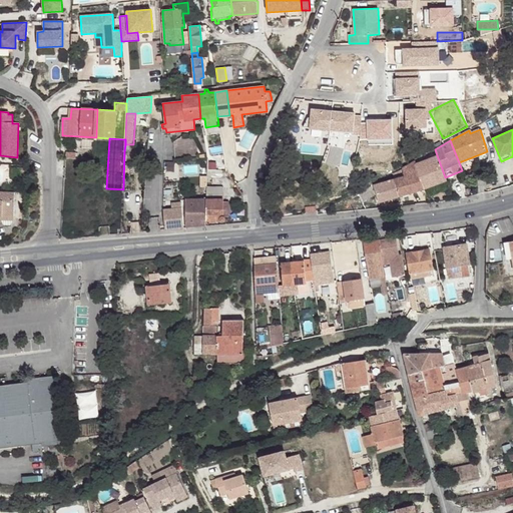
[(416,163),(425,189),(446,181),(445,177),(437,155),(416,163)]
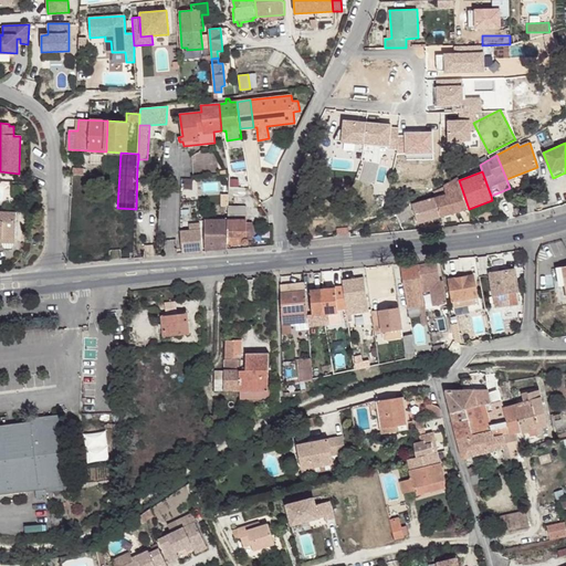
[(444,189),(452,213),(469,209),(459,180),(458,178),(443,186),(444,189)]
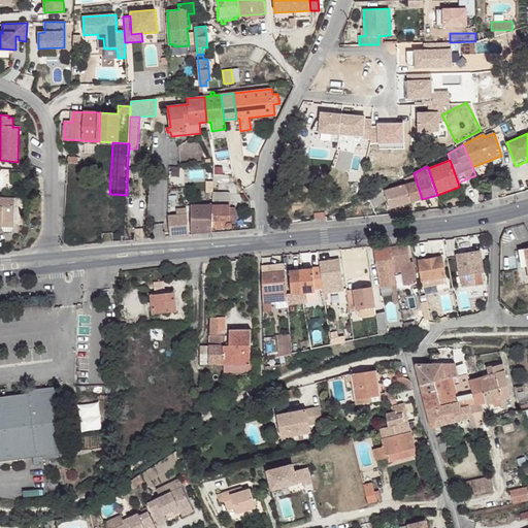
[(28,173),(19,172),(19,184),(27,185),(28,173)]
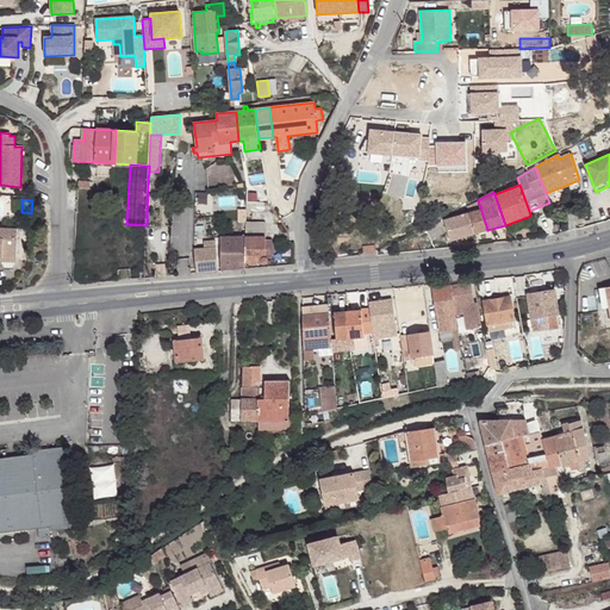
[(443,221),(449,241),(487,230),(479,204),(467,206),(470,213),(466,215),(464,210),(459,211),(461,216),(443,221)]
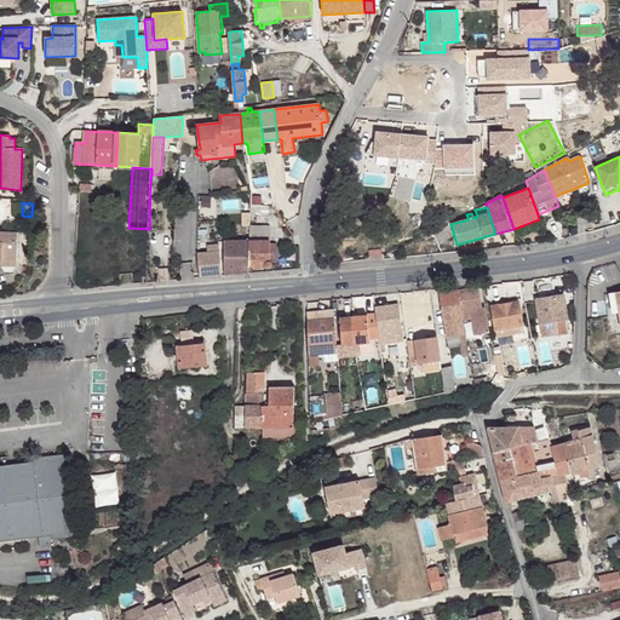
[(435,231),(440,242),(452,236),(451,230),(447,225),(435,231)]
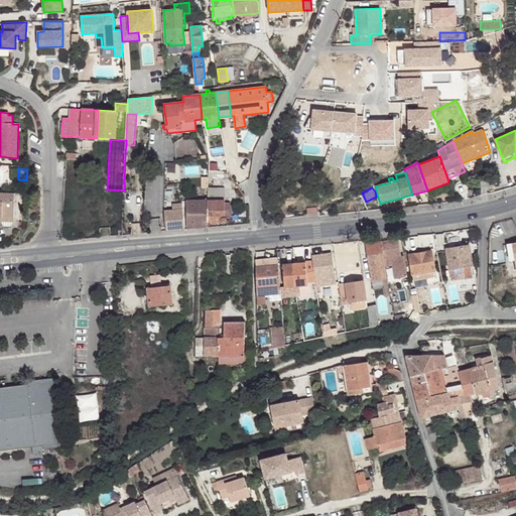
[(225,189),(208,188),(208,200),(208,222),(226,222),(227,221),(226,219),(224,219),(224,218),(224,204),(225,189)]
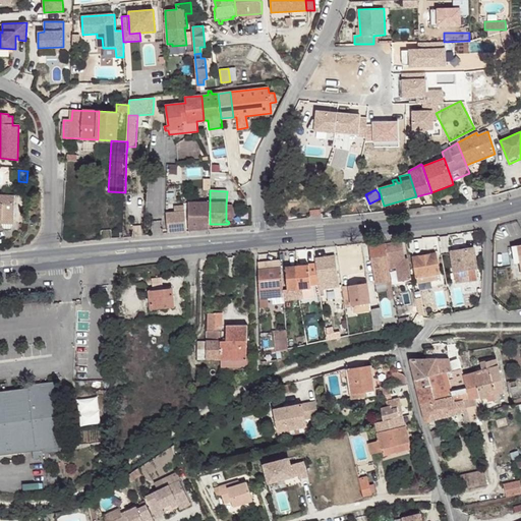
[(0,219),(14,220),(15,195),(0,194),(0,219)]
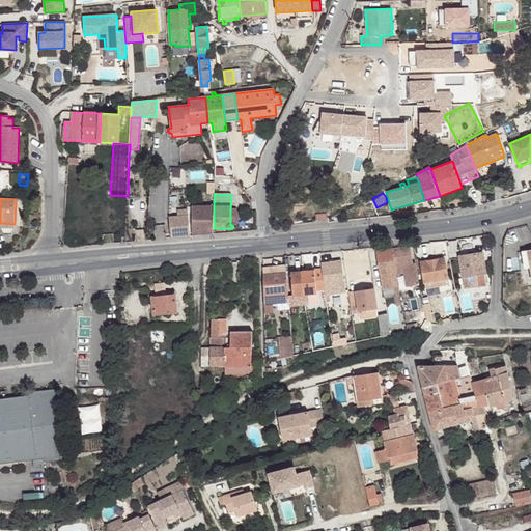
[(214,205),(192,206),(192,235),(213,234),(214,228),(214,205)]
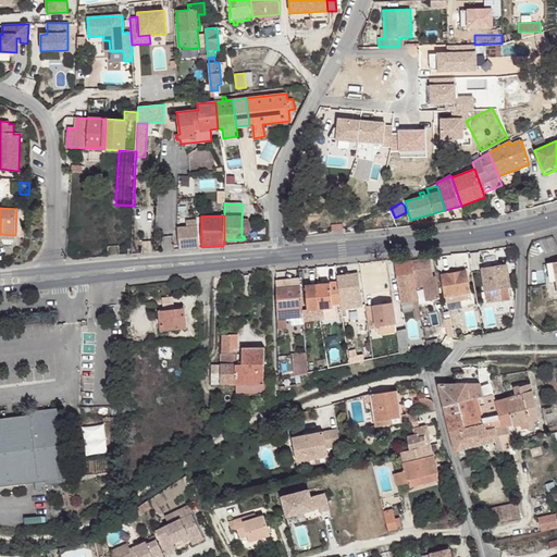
[(186,226),(177,227),(180,249),(199,247),(197,220),(186,221),(186,226)]
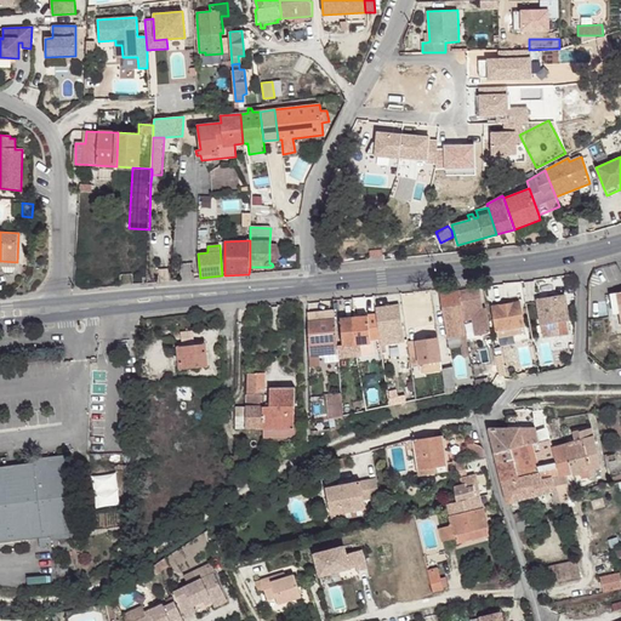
[(16,266),(17,262),(0,261),(0,265),(1,266),(5,273),(13,273),(16,266)]
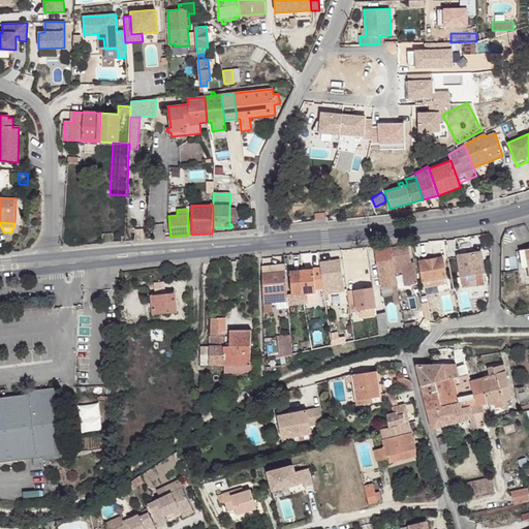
[(472,253),(471,242),(456,245),(458,255),(472,253)]
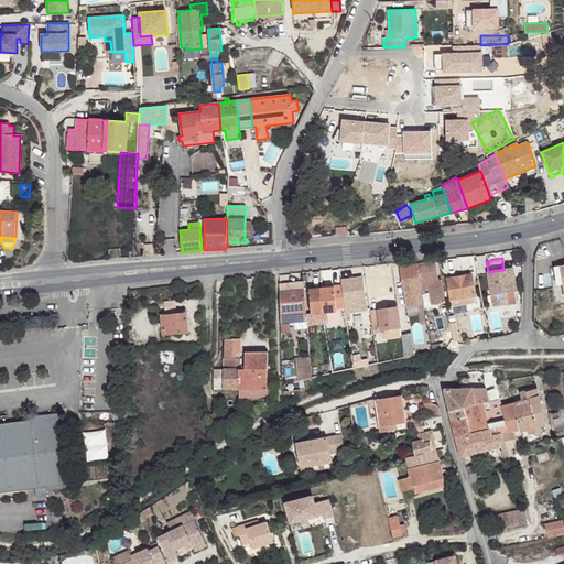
[(415,264),(421,292),(429,290),(431,304),(445,302),(441,281),(437,281),(434,261),(415,264)]
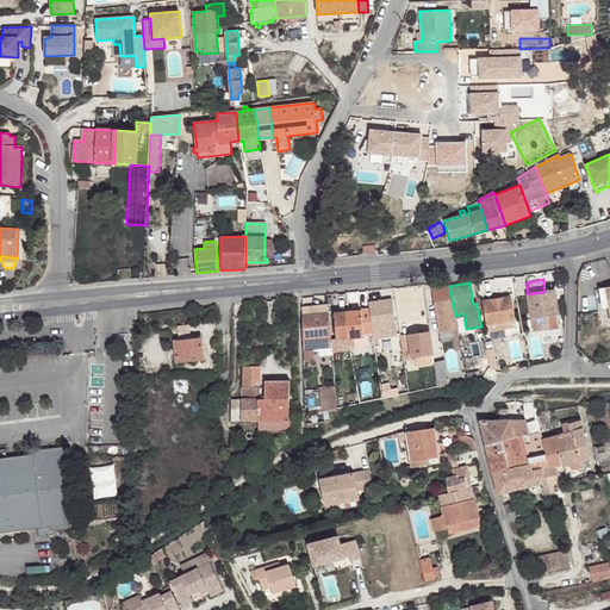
[(431,288),(439,331),(453,329),(454,340),(459,340),(455,316),(449,286),(431,288)]
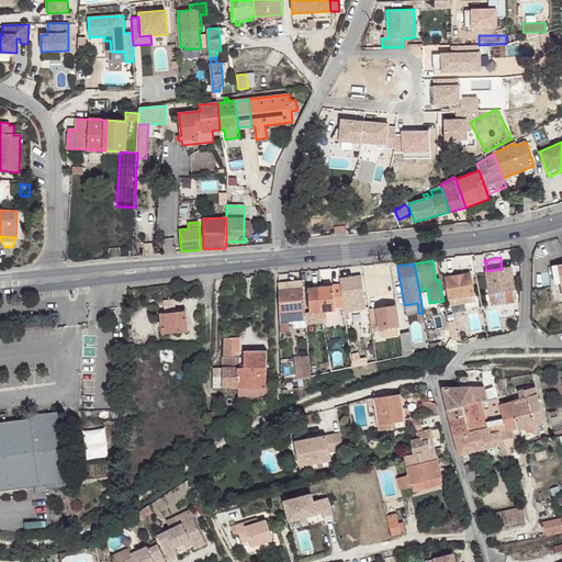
[(560,283),(561,292),(561,265),(558,266),(552,267),(554,283),(560,283)]
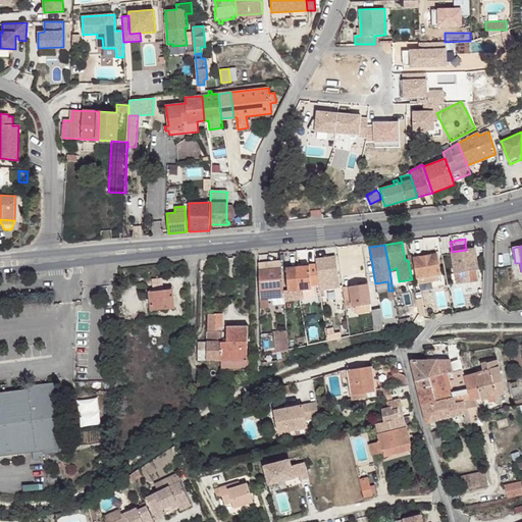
[(478,280),(477,269),(474,249),(466,250),(452,252),(457,284),(478,280)]
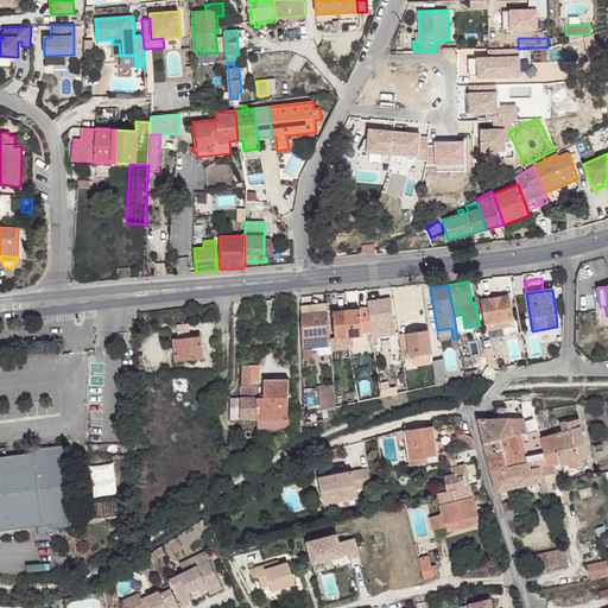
[(515,325),(510,293),(499,296),(492,297),(482,299),(488,331),(515,325)]
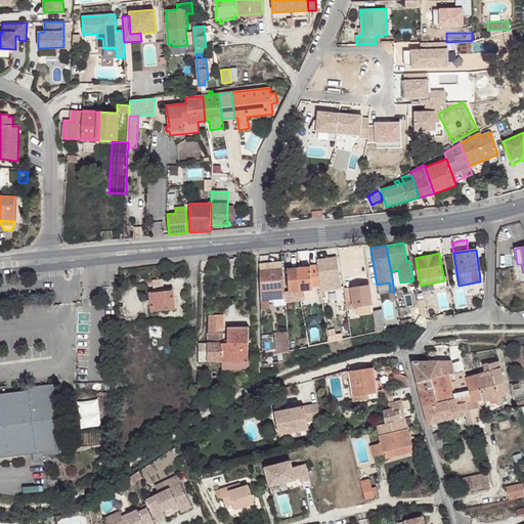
[(319,281),(321,291),(341,288),(337,257),(316,260),(317,266),(319,281)]
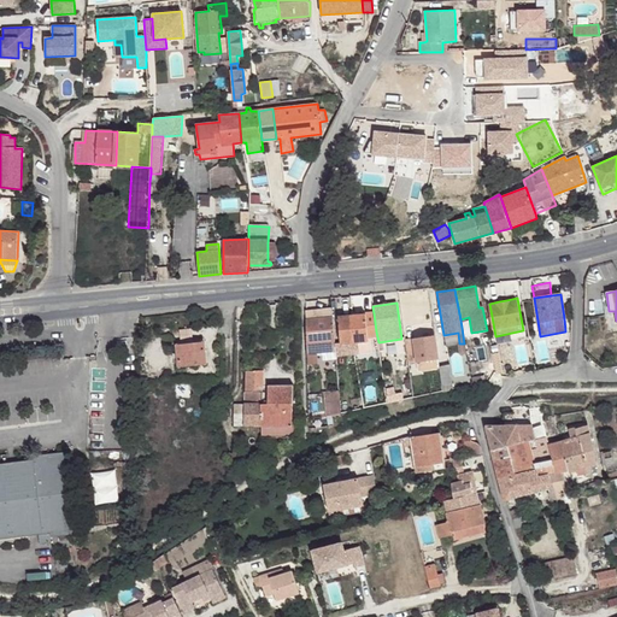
[(335,342),(331,310),(306,312),(307,318),(306,318),(306,353),(335,351),(335,342)]
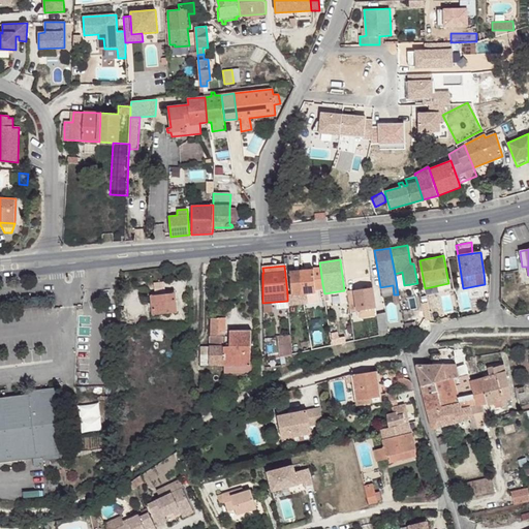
[(322,284),(320,269),(290,271),(292,293),(292,294),(315,292),(314,285),(322,284)]
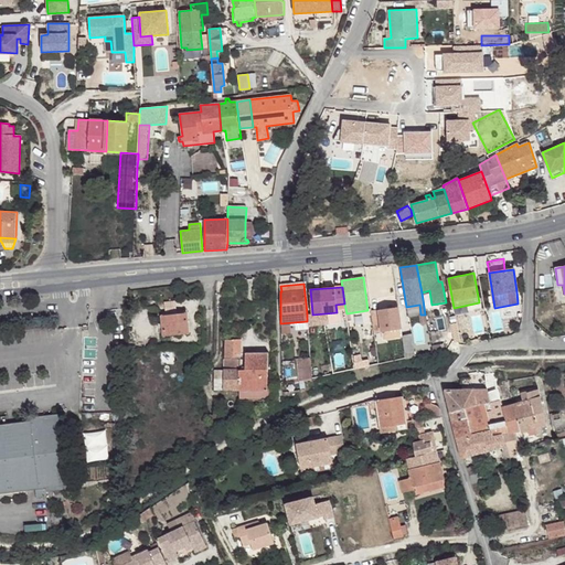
[(174,300),(160,302),(162,310),(176,308),(174,300)]
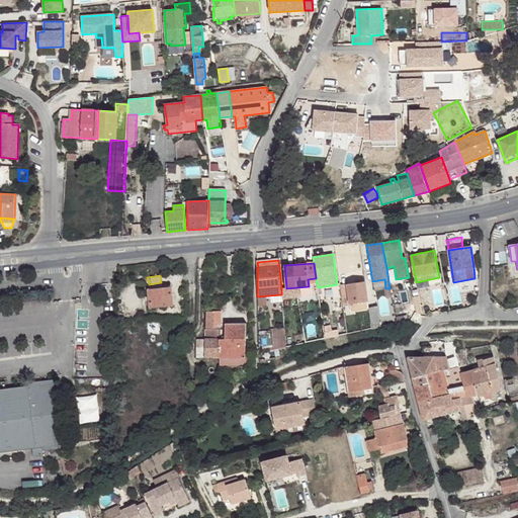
[(367,301),(365,281),(340,285),(343,306),(350,304),(367,301)]
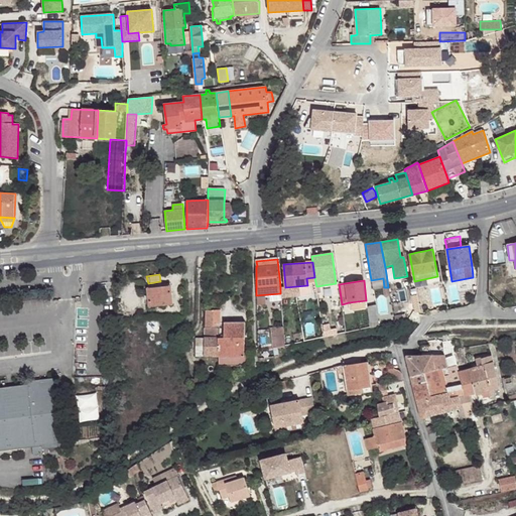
[(308,295),(307,285),(285,287),(285,286),(280,286),(280,293),(281,297),(308,295)]
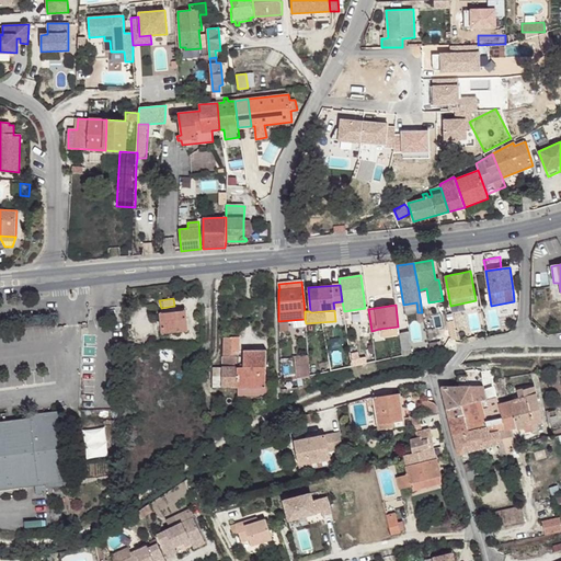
[(161,316),(163,333),(187,331),(185,311),(175,311),(175,315),(161,316)]
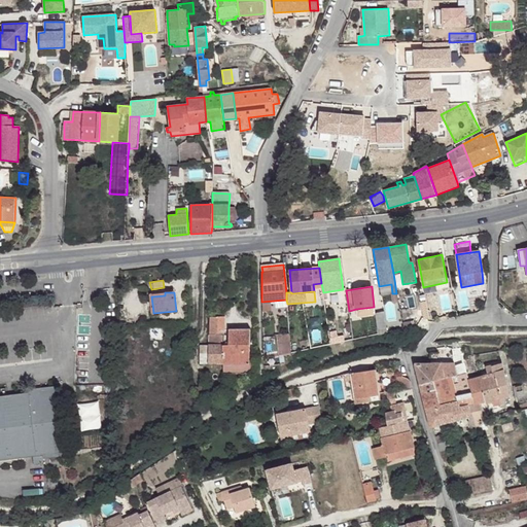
[(421,303),(424,319),(430,318),(427,302),(421,303)]
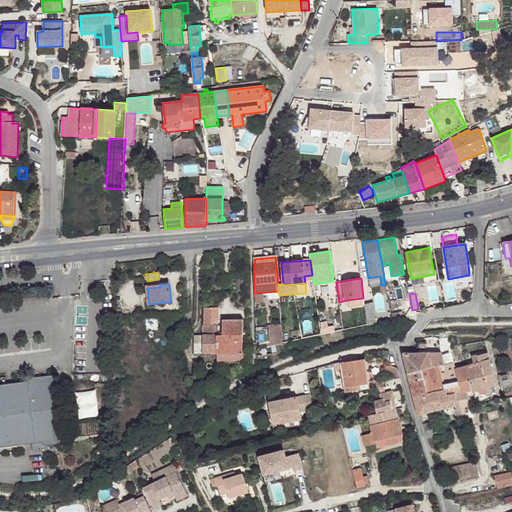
[(364,304),(363,298),(346,300),(347,308),(365,306),(364,304)]
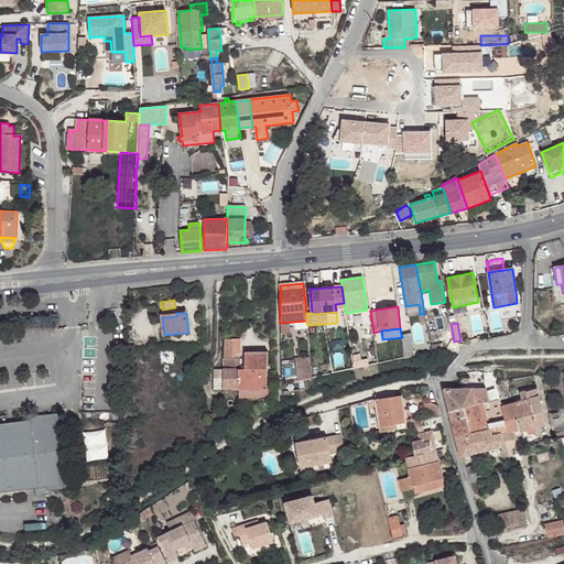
[(440,340),(438,331),(430,332),(432,343),(440,340)]
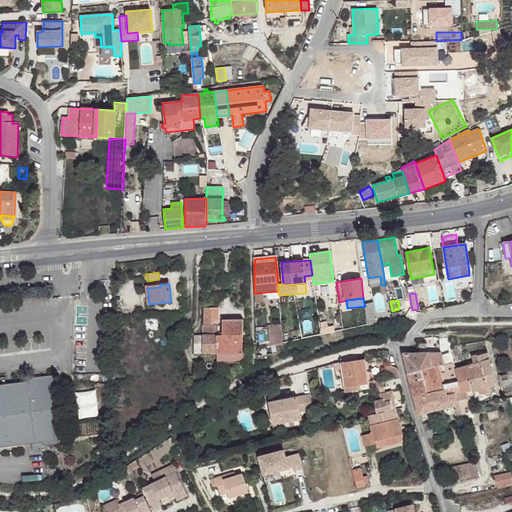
[(365,306),(367,325),(376,323),(373,302),(364,304),(365,306)]
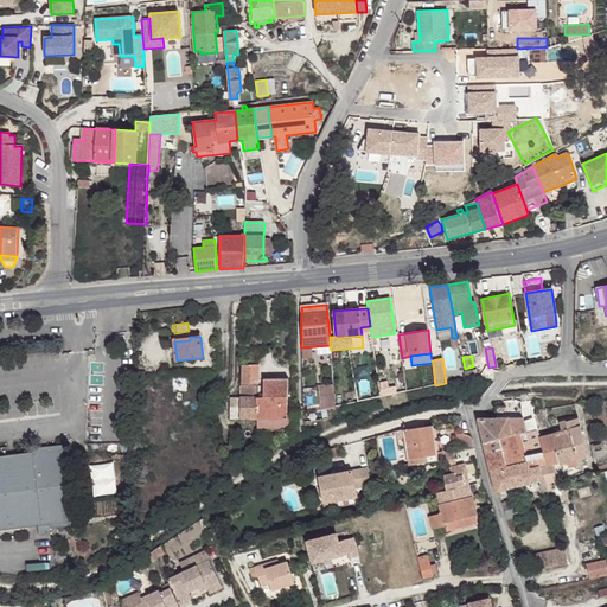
[(250,365),(250,384),(259,384),(260,365),(250,364),(250,365)]
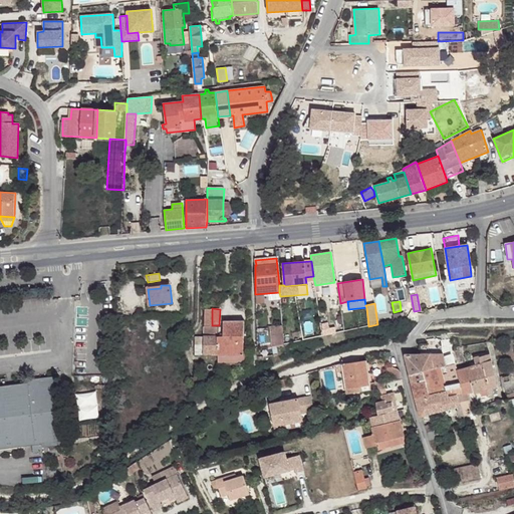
[(218,327),(204,326),(204,336),(195,336),(195,354),(218,355),(218,363),(243,363),(244,321),(223,321),(223,336),(218,336),(218,327)]
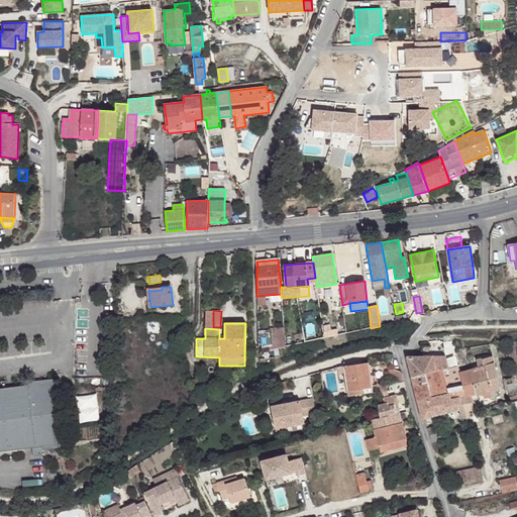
[(325,331),(324,331),(325,337),(332,336),(331,330),(330,325),(324,326),(325,331)]
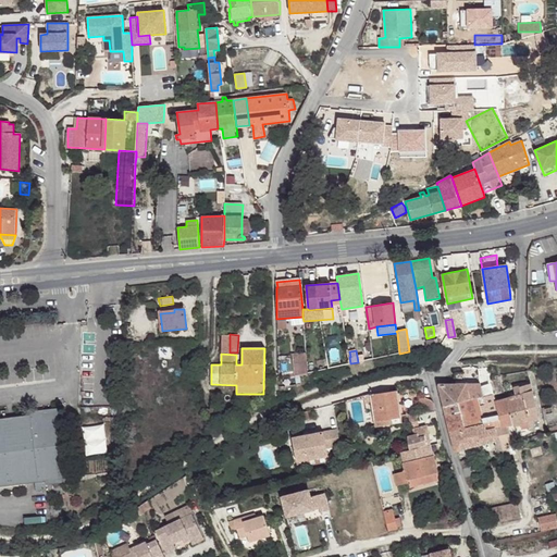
[(294,354),(296,375),(308,373),(306,353),(294,354)]
